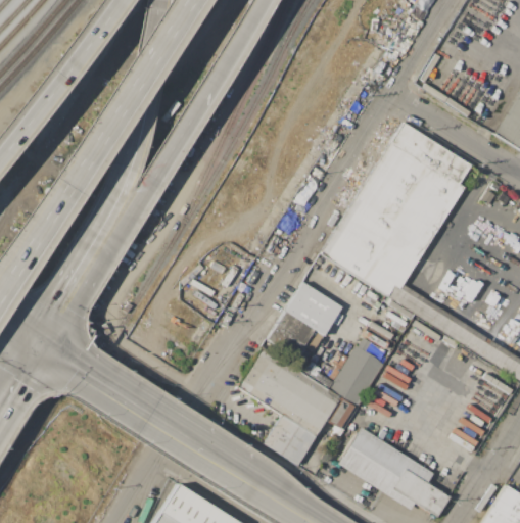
[(519,148),(494,133),(519,93),(519,148)]
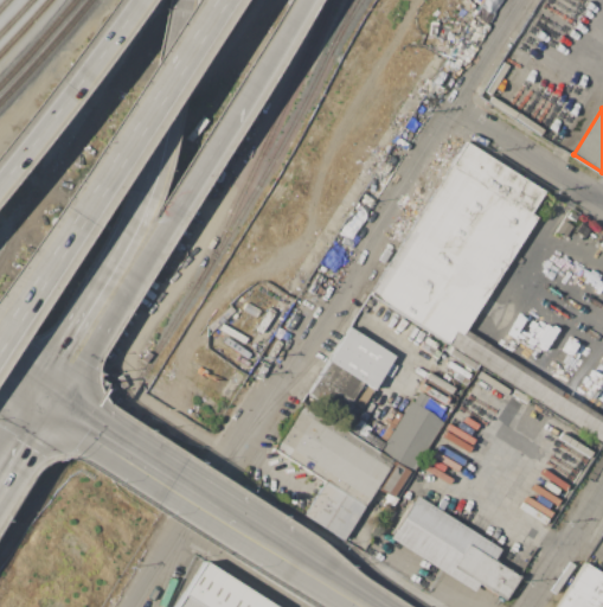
[(371,294),(466,141),(546,191),(532,213),(538,217),(468,330),(464,334),(459,331),(450,343),(371,294)]
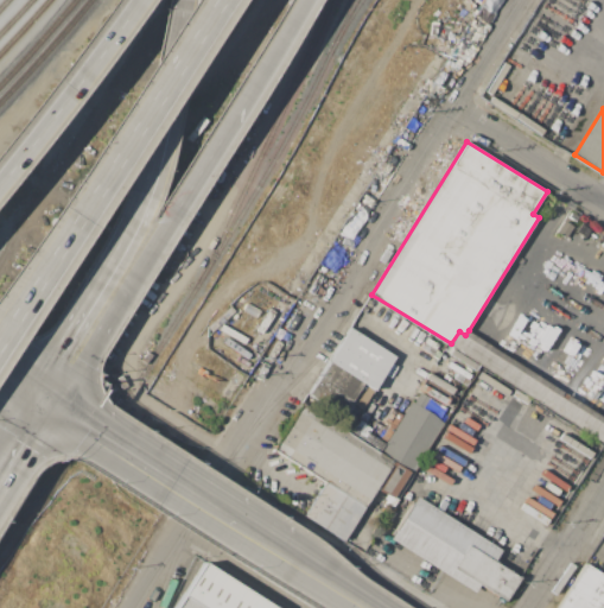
[(399,358),(377,390),(366,382),(354,401),(358,404),(349,418),(309,392),(351,327),(399,358)]
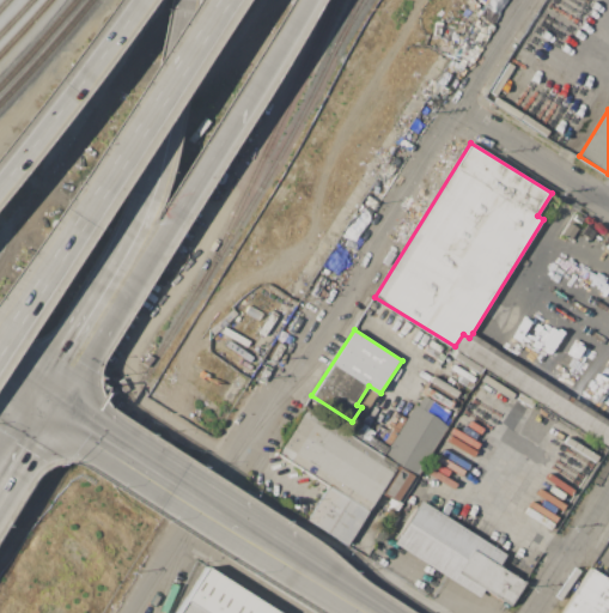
[(463,334),(469,338),(473,333),(608,417),(608,445),(452,350),(455,346),(463,334)]
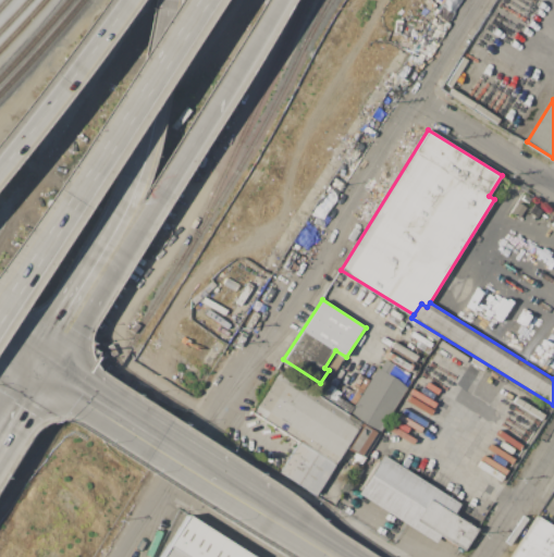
[(382,435),(364,423),(351,415),(380,368),(382,369),(389,359),(413,374),(406,384),(413,388),(382,435)]
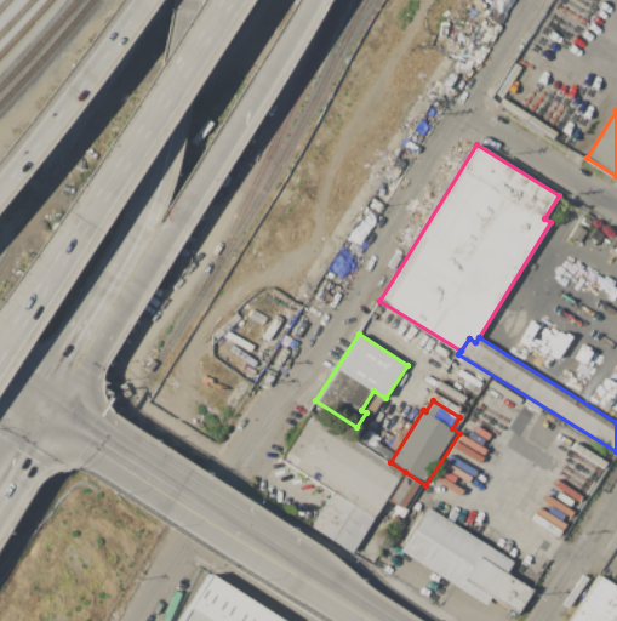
[(376,519),(335,493),(280,459),(310,411),(390,462),(405,472),(388,499),(376,519)]
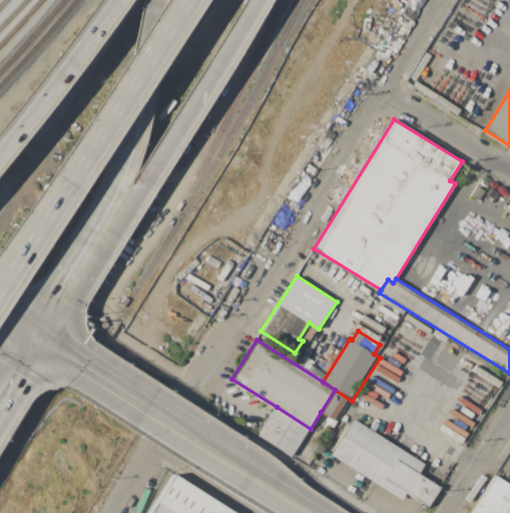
[(335,390),(352,401),(338,423),(321,412),(335,390)]
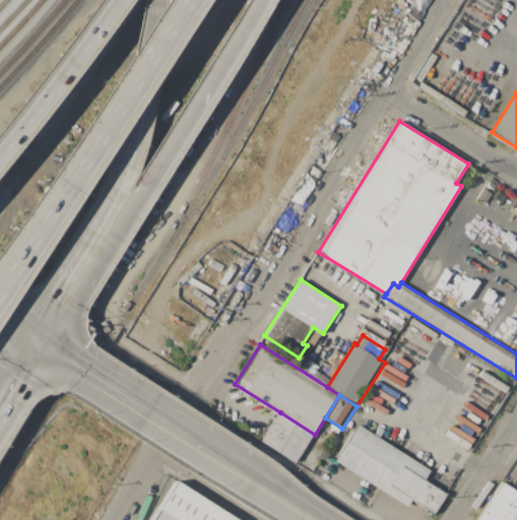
[(280,412),(315,435),(297,462),(263,441),(280,412)]
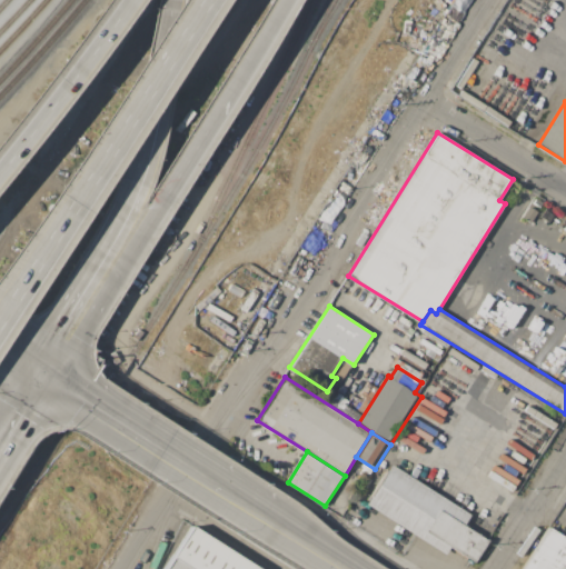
[(394,465),(473,515),(465,526),(489,541),(476,562),(452,547),(447,555),(368,503),(394,465)]
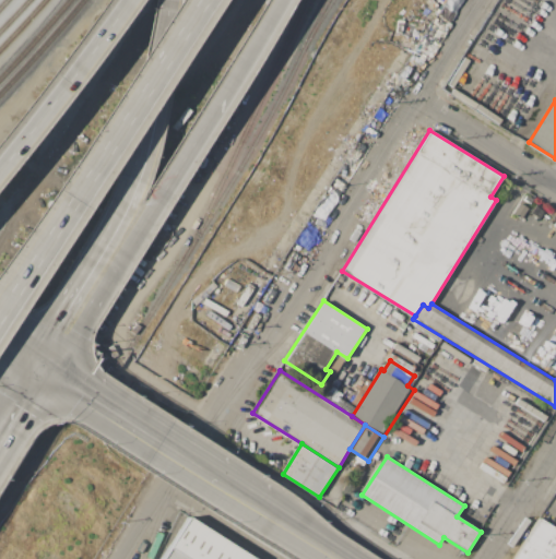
[(163,558),(190,516),(256,558),(163,558)]
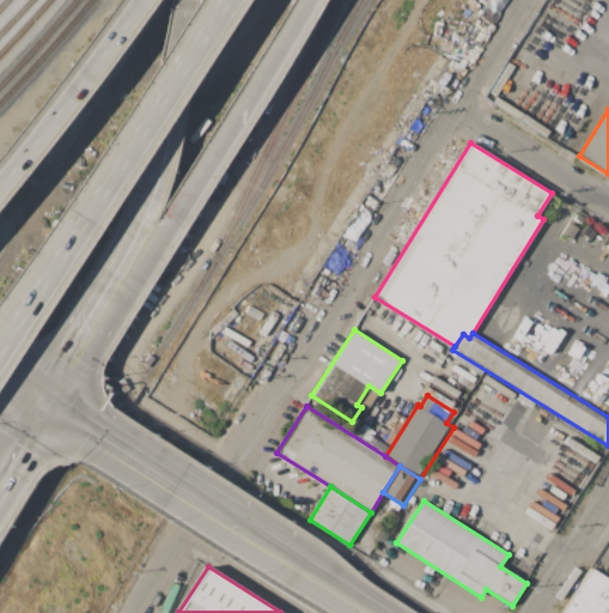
[(608,612),(564,612),(592,569),(608,578),(608,612)]
